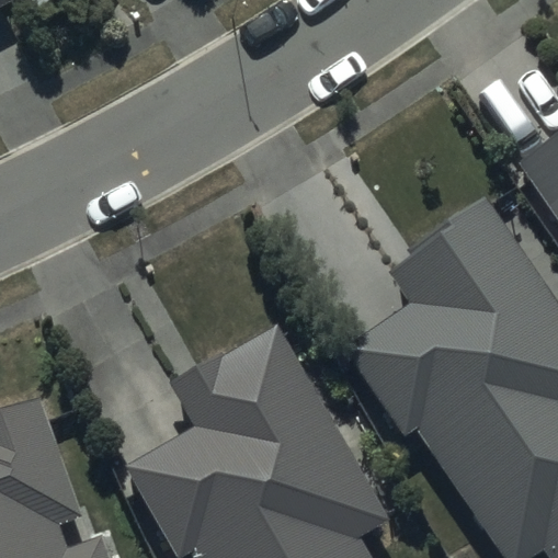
[(0,0),(0,12),(13,6),(10,0),(0,0)]
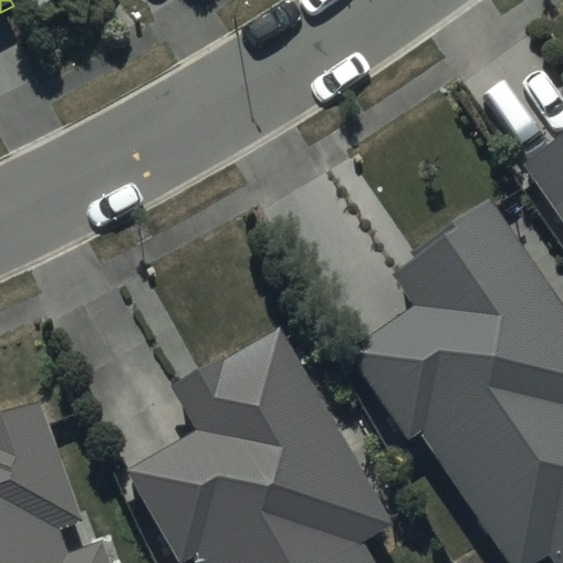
[(32,0),(40,11),(56,0),(32,0)]
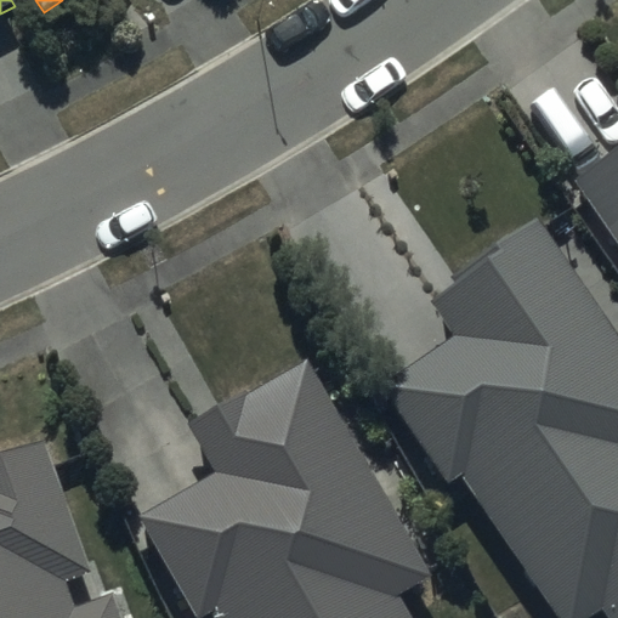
[(617,148),(573,180),(617,244),(617,148)]
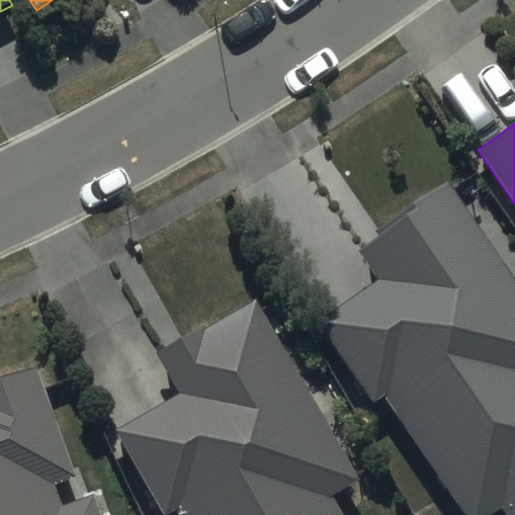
[(514,281),(445,182),(355,246),(380,280),(318,317),(371,402),(381,395),(465,514),(488,514),(502,506),(508,514),(514,514),(514,281)]
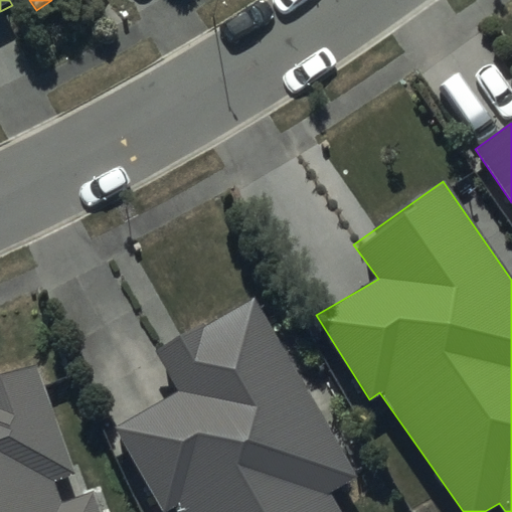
[(355,474),(251,299),(204,327),(202,323),(155,351),(177,389),(114,427),(164,511),(169,511),(175,509),(177,511),(339,511),(327,491),(355,474)]
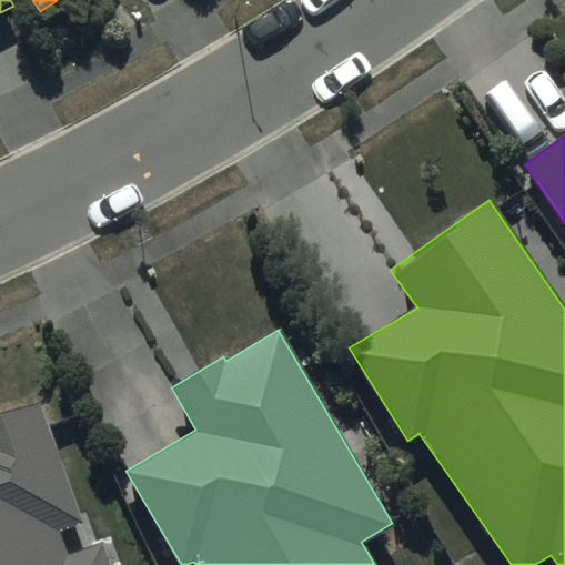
[(81,520),(38,402),(0,415),(0,564),(114,564),(104,538),(68,552),(59,527),(81,520)]
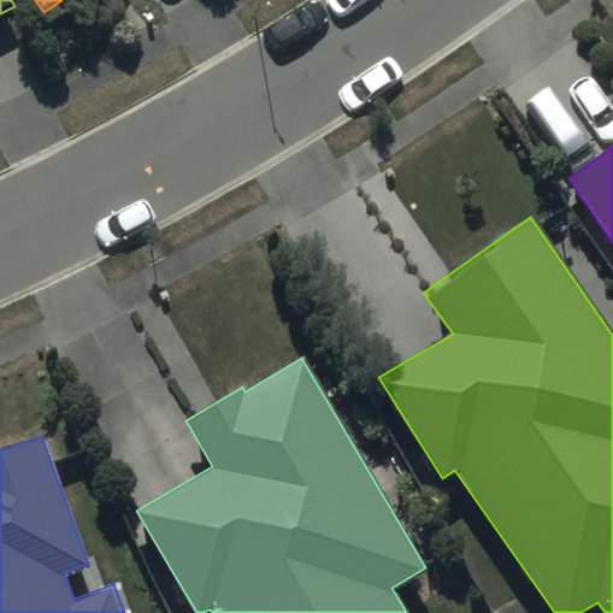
All buildings are outlined.
